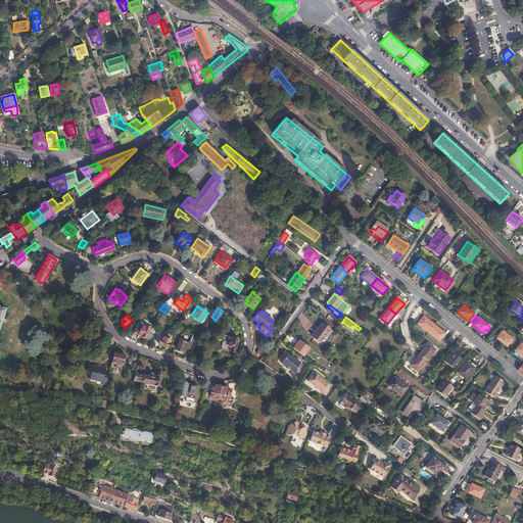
[(428,332),(434,325),(423,317),(417,324),(428,332)]
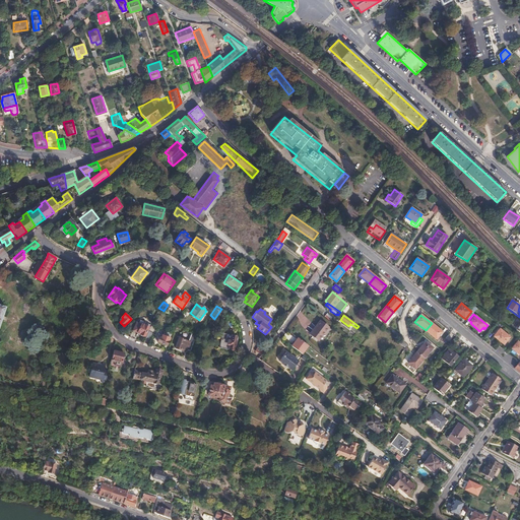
[(132,330),(137,333),(141,324),(148,327),(149,325),(140,320),(138,323),(136,322),(132,330)]
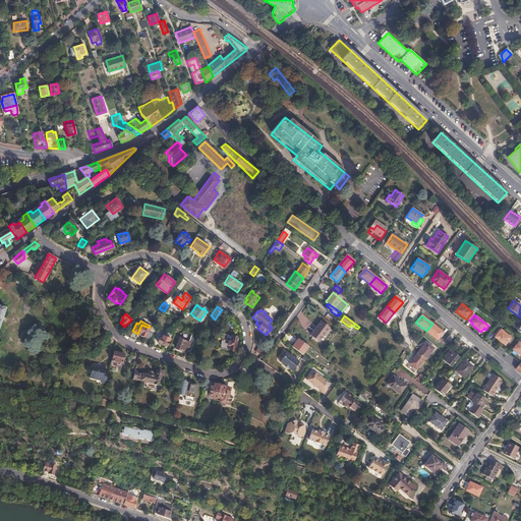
[(321,322),(317,326),(326,332),(330,328),(321,322)]
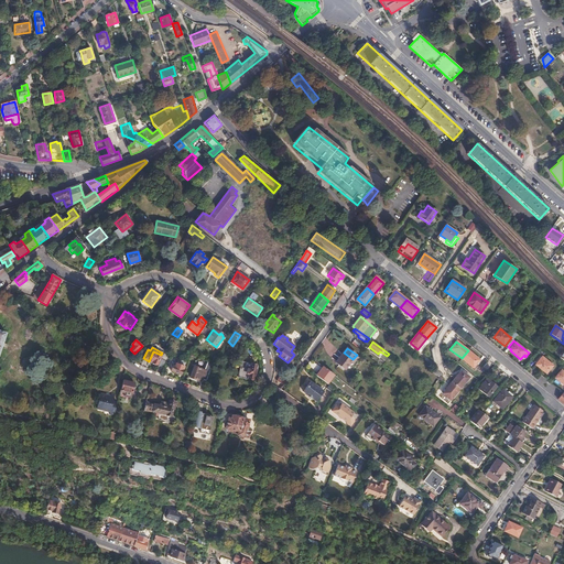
[(479,359),(468,350),(462,358),(473,368),(479,359)]
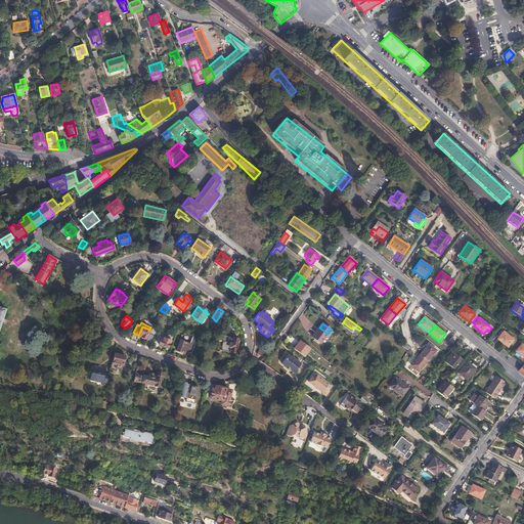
[(145,339),(149,330),(142,326),(138,336),(141,337),(145,339)]
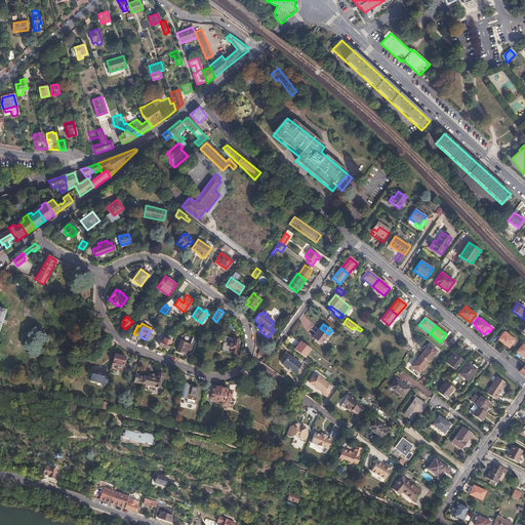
[(153,328),(147,341),(151,344),(157,330),(153,328)]
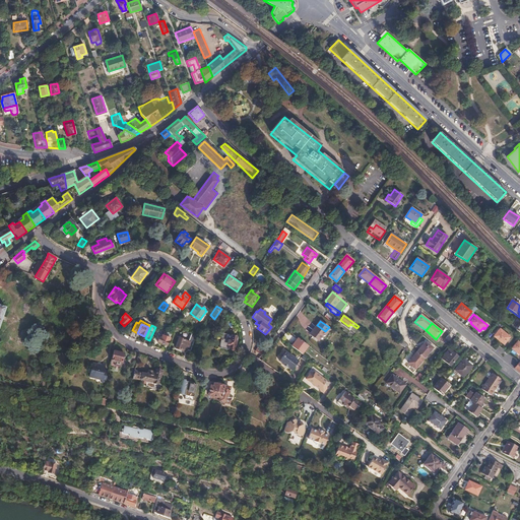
[(325,331),(317,325),(310,334),(319,340),(325,331)]
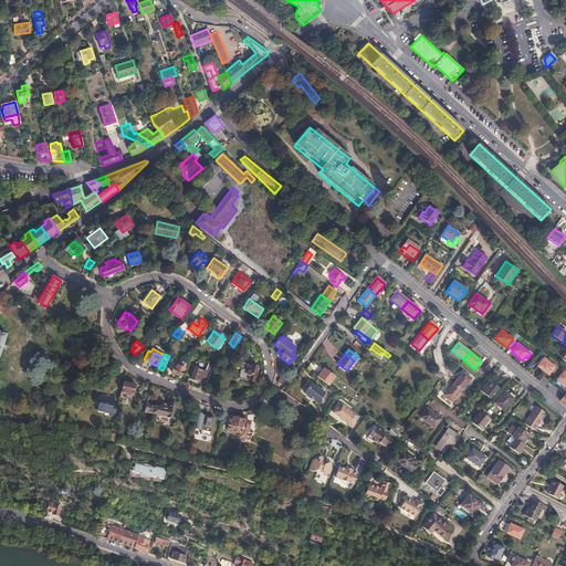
[(548,375),(555,367),(544,358),(537,366),(548,375)]
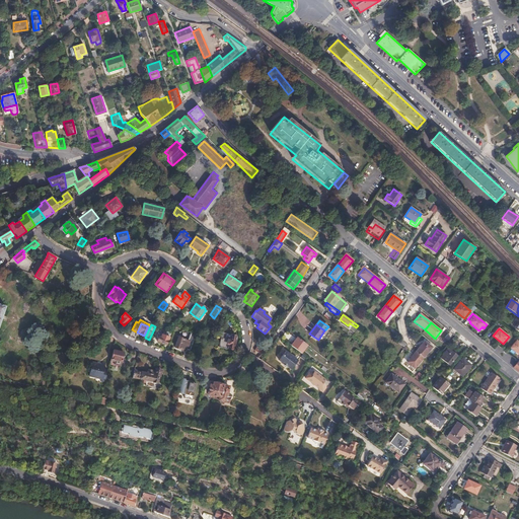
[(234,340),(235,337),(220,332),(219,337),(221,338),(218,347),(232,350),(233,346),(234,346),(235,341),(234,340)]
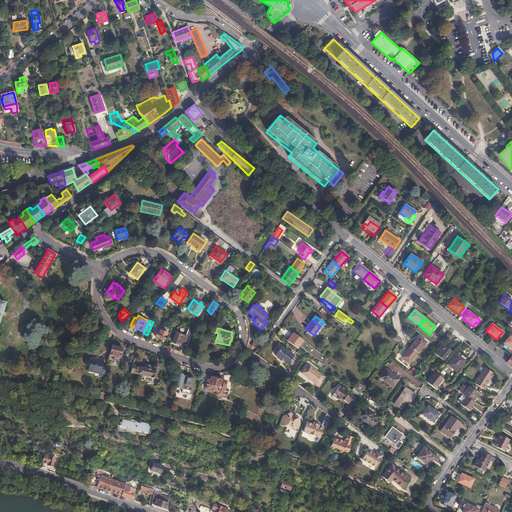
[(167,332),(159,330),(158,333),(156,332),(155,336),(164,340),(167,332)]
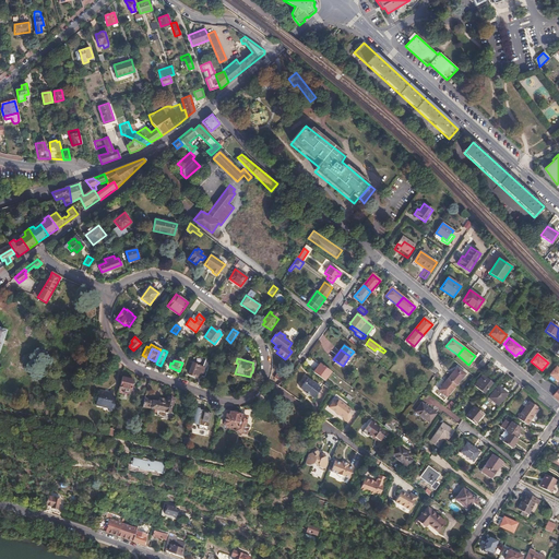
[(202,373),(204,368),(193,364),(188,375),(198,378),(200,373),(202,373)]
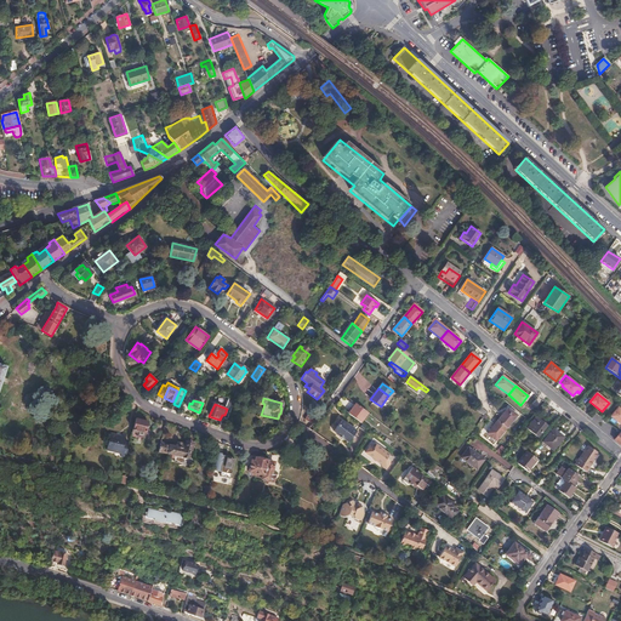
[(368,414),(355,404),(348,414),(359,422),(368,414)]
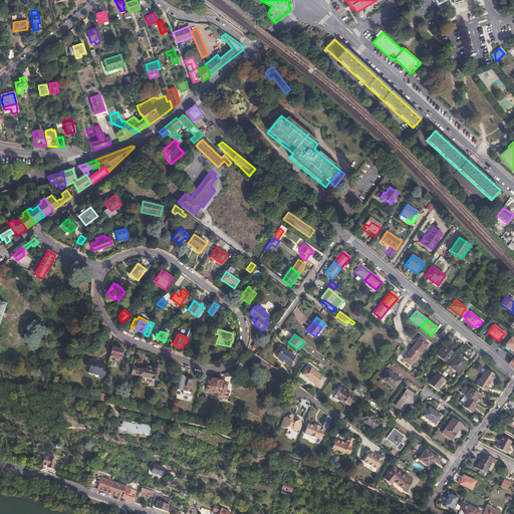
[(412,348),(420,354),(428,344),(421,338),(412,348)]
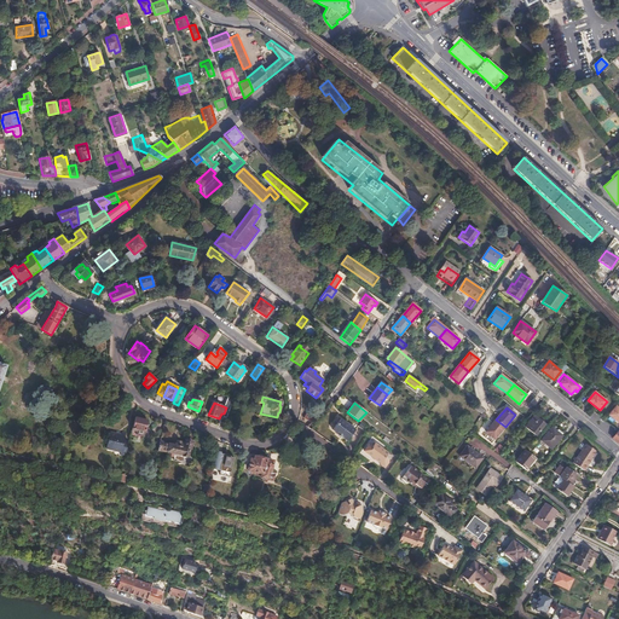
[(305,417),(311,422),(316,416),(310,411),(305,417)]
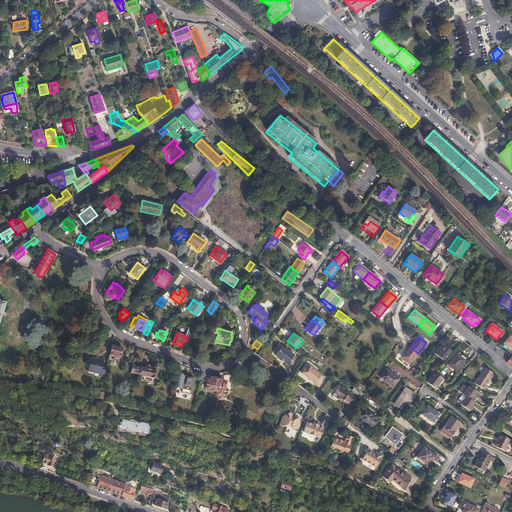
[(452,349),(447,345),(446,346),(442,343),(435,353),(443,360),(452,349)]
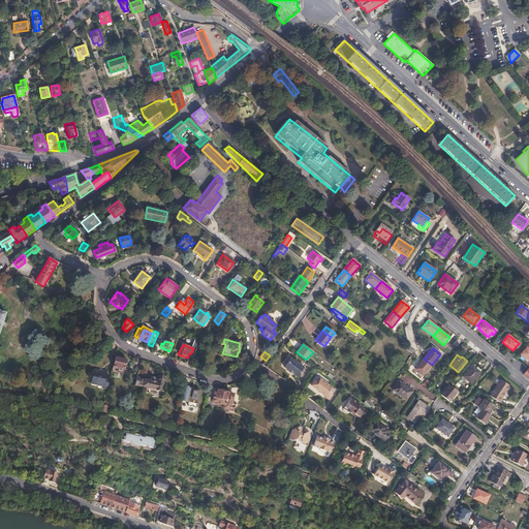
[(125,360),(114,358),(112,366),(116,367),(115,372),(122,374),(125,360)]
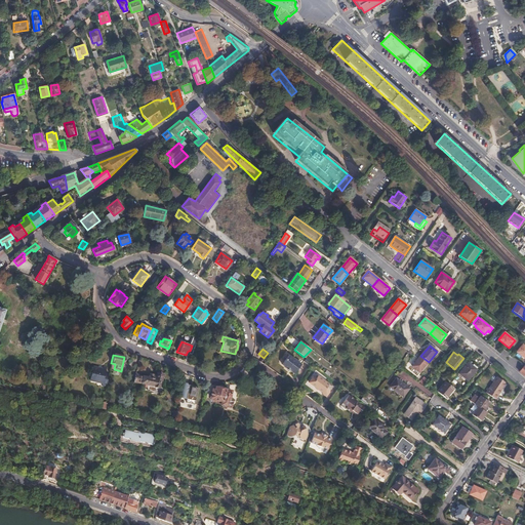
[(289,372),(293,374),(300,365),(287,356),(281,365),(284,367),(283,368),(289,372)]
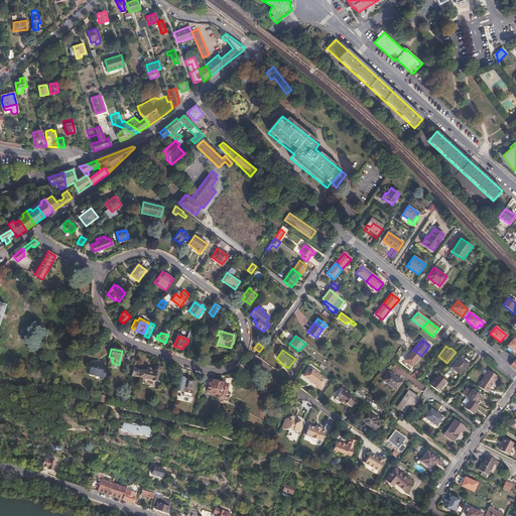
[(412,366),(421,356),(413,350),(405,360),(412,366)]
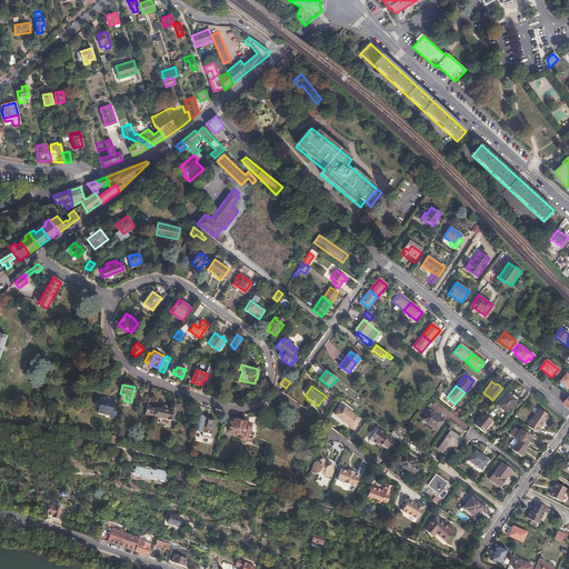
[(326,409),(337,392),(332,389),(321,406),(326,409)]
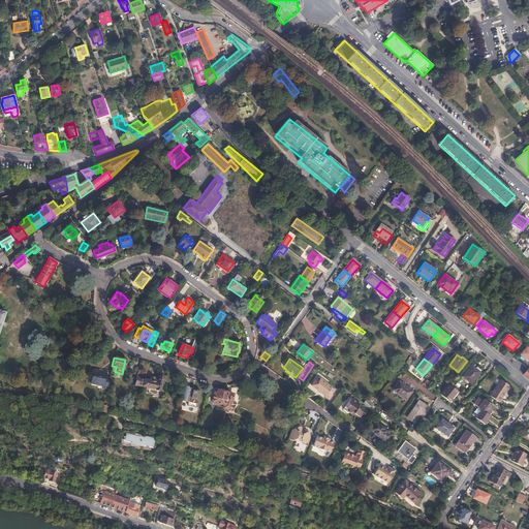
[(471,383),(480,372),(471,365),(463,376),(471,383)]
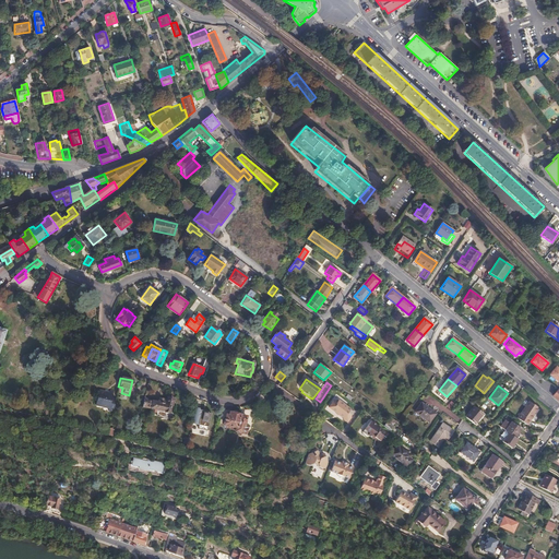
[(108,412),(113,412),(116,400),(111,399),(113,391),(109,391),(108,394),(104,393),(104,392),(98,390),(95,405),(108,408),(108,412)]
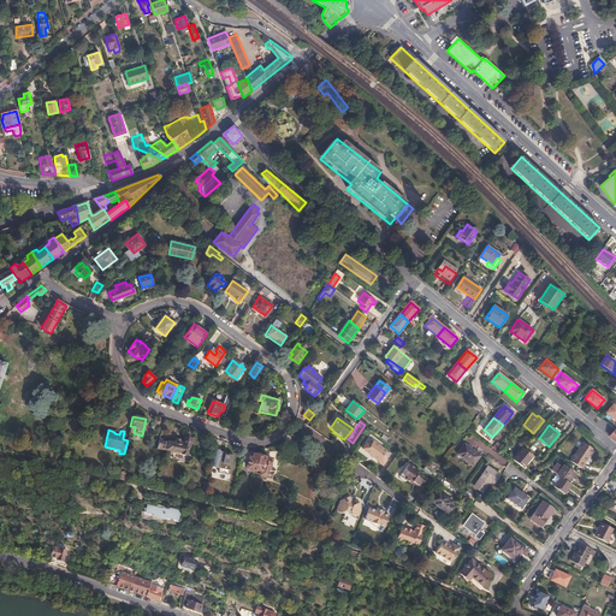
[(302,444),(307,438),(298,431),(294,438),(302,444)]
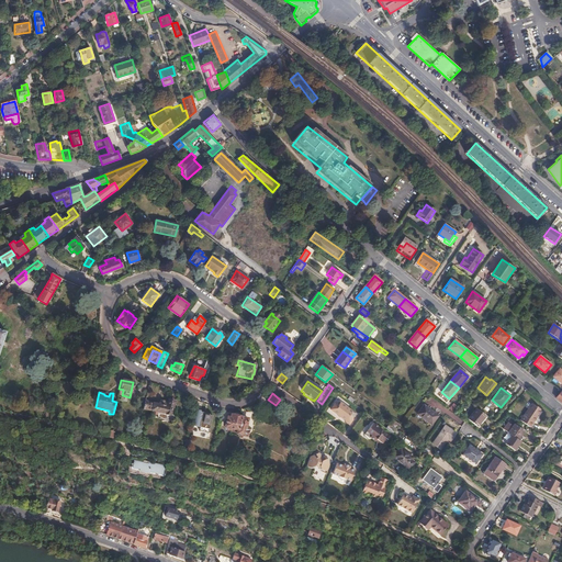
[(153,411),(153,413),(156,414),(157,412),(165,413),(165,414),(170,415),(172,409),(171,409),(173,402),(168,400),(168,402),(159,401),(159,405),(148,403),(148,402),(145,401),(143,409),(146,409),(147,409),(153,411)]
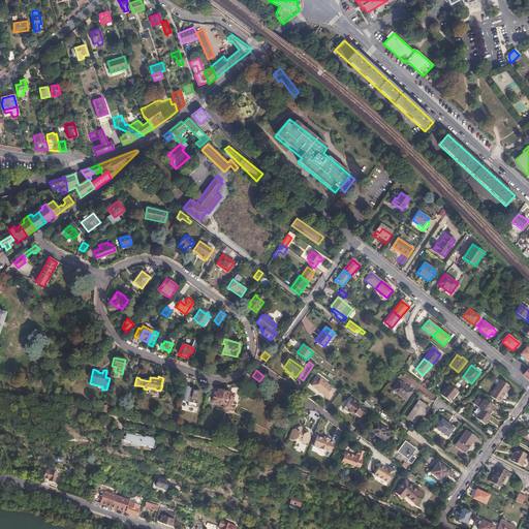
[(329,392),(332,389),(320,379),(318,383),(315,381),(311,386),(324,397),(324,398),(329,401),(332,396),(332,394),(329,392)]
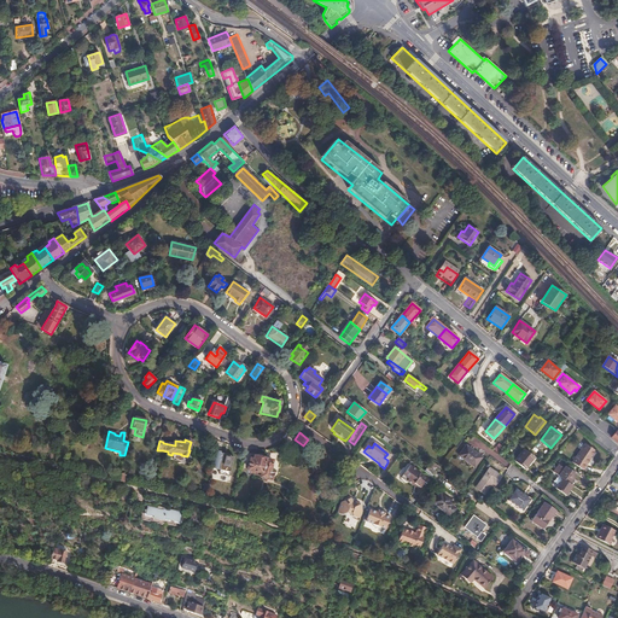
[(571,462),(582,471),(590,460),(589,459),(595,452),(584,444),(571,462)]
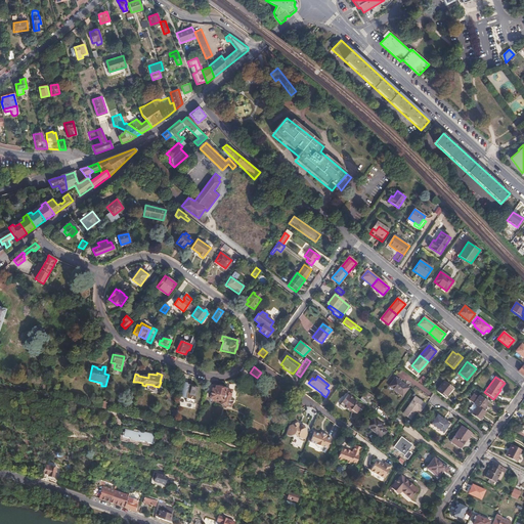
[(402,397),(408,389),(396,378),(389,387),(402,397)]
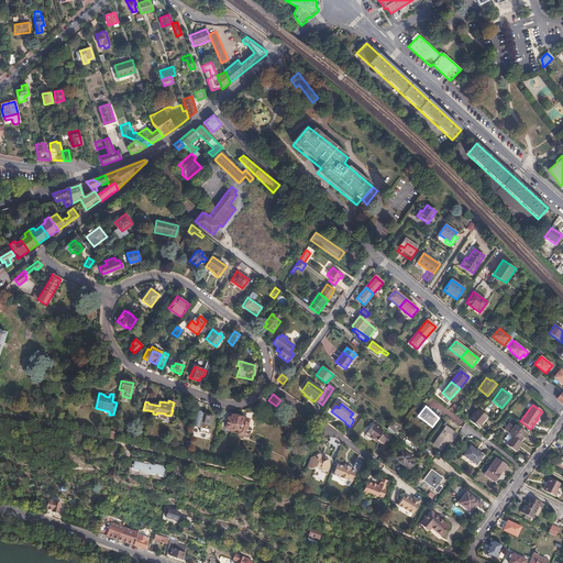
[(199,410),(195,410),(191,426),(199,428),(199,431),(207,433),(211,416),(207,416),(208,414),(199,412),(199,410)]
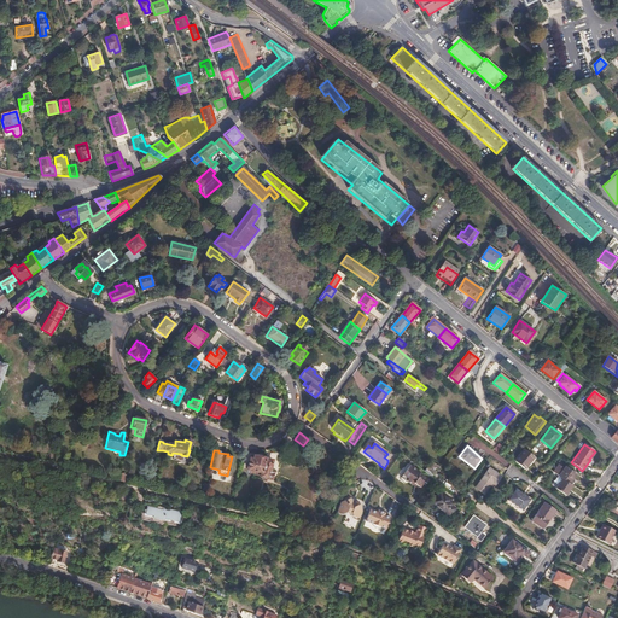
[(525,470),(535,458),(525,450),(516,461),(525,470)]
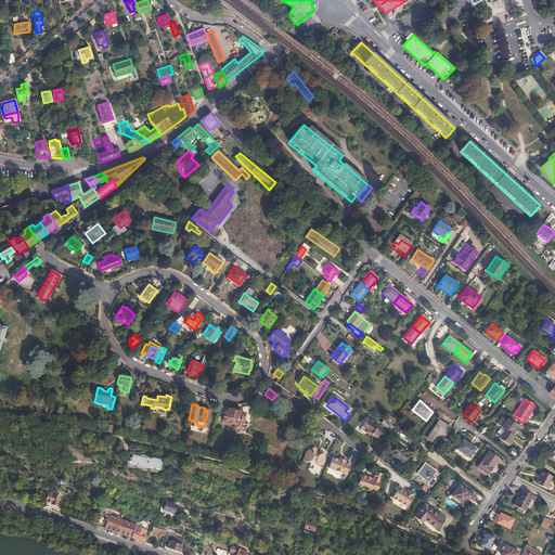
[(244,429),(245,424),(242,423),(244,414),(228,410),(228,413),(224,413),(222,422),(235,424),(234,428),(235,428),(235,430),(239,431),(240,429),(241,429),(241,428),(244,429)]
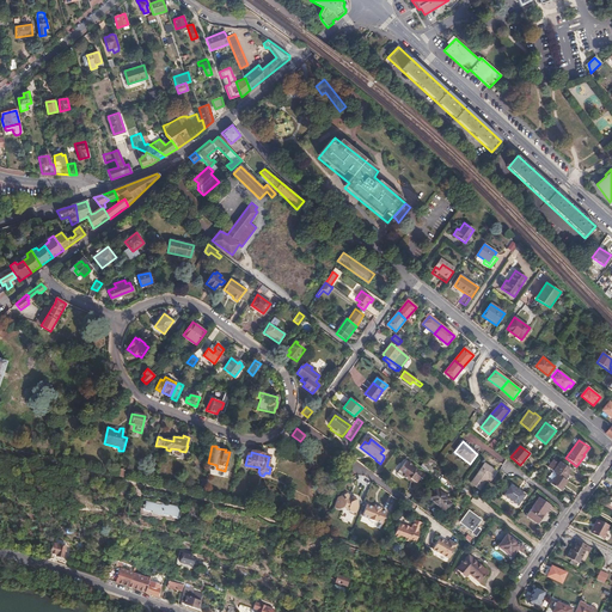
[(427,457),(420,466),(428,472),(435,464),(427,457)]
